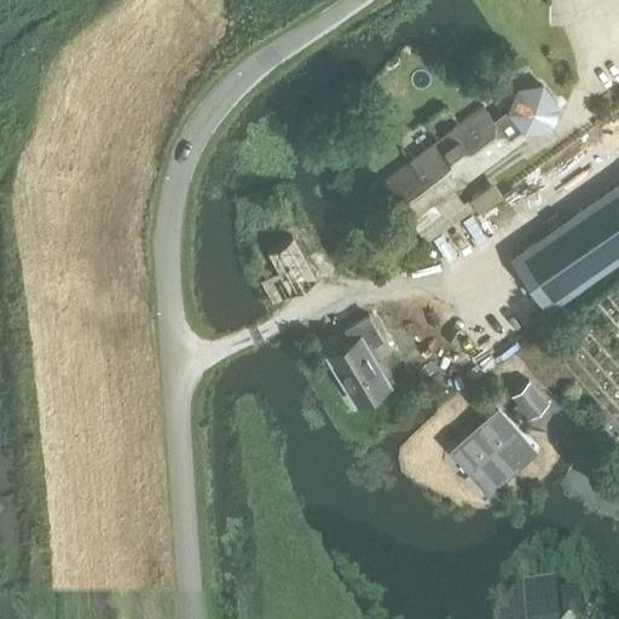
[(524,132),(548,128),(557,104),(542,85),(518,88),(508,111),(524,132)]
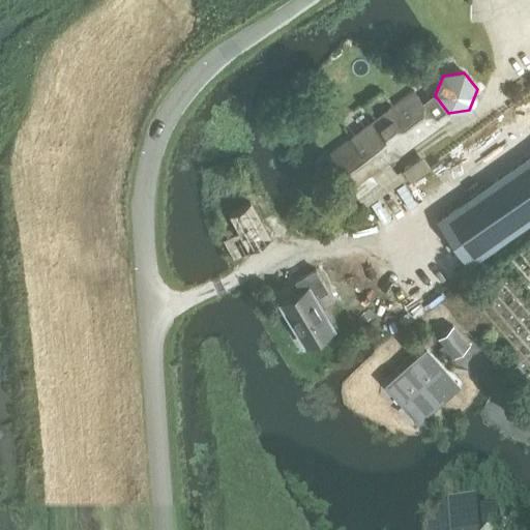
[(370,125),(327,155),(364,208),(365,207),(409,178),(403,169),(396,173),(390,165),(394,163),(395,158),(440,126),(452,118),(448,113),(435,95),(423,104),(413,90),(374,118),(376,121),(370,125)]
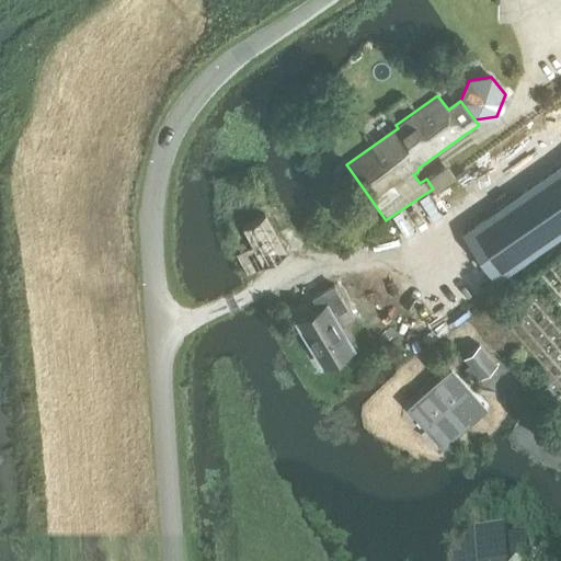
[(560,161),(460,237),(493,279),(560,228),(560,161)]
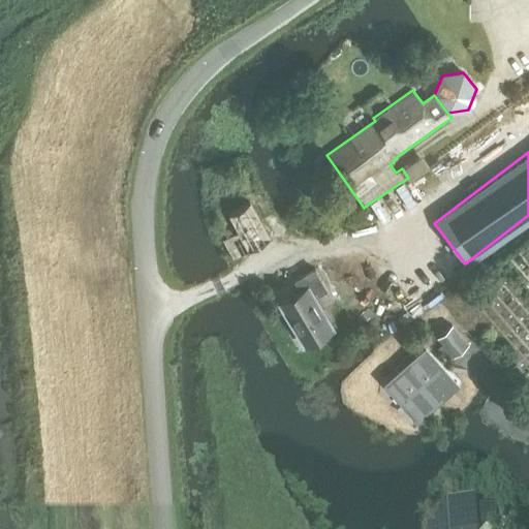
[(227,215),(247,251),(270,239),(250,203),(227,215)]
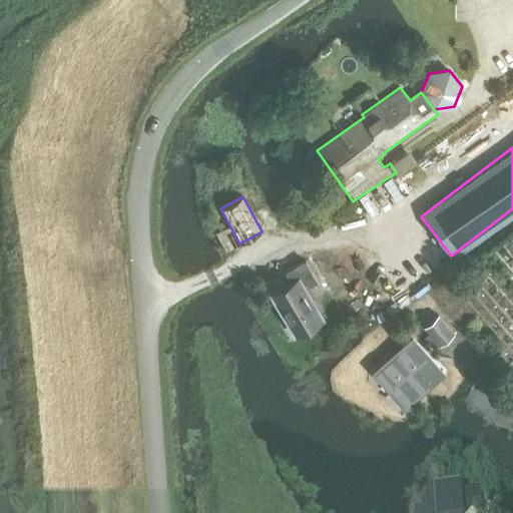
[(306,273),(279,288),(288,304),(286,305),(292,315),(294,314),(304,332),(355,303),(354,302),(347,289),(333,296),(330,288),(327,284),(327,283),(325,279),(324,280),(322,281),(313,286),(306,273)]
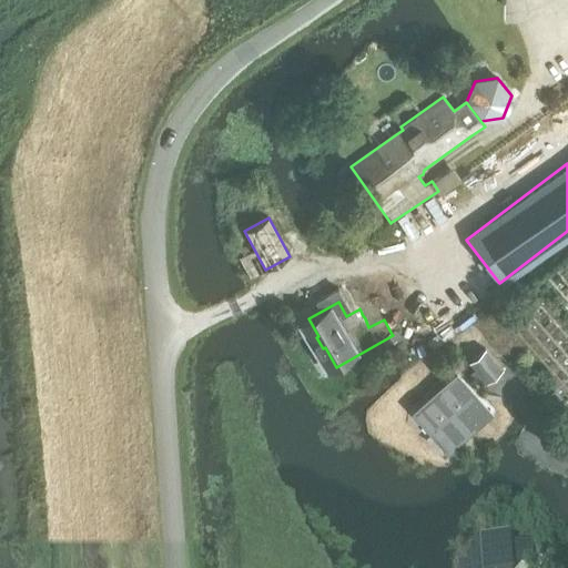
[(468,363),(475,371),(468,375),(482,388),(486,384),(487,384),(503,369),(485,348),(468,363)]
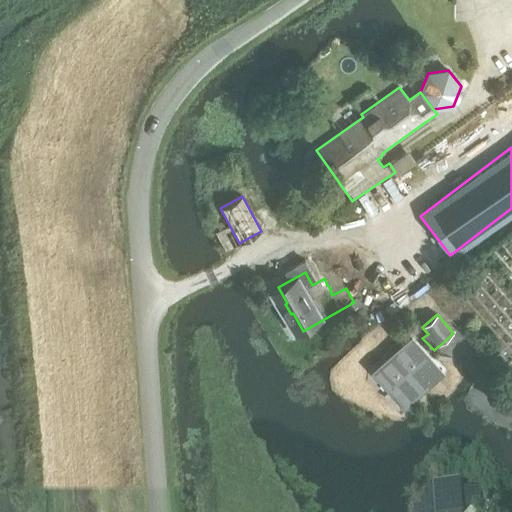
[(404,406),(444,370),(413,336),(374,372),(404,406)]
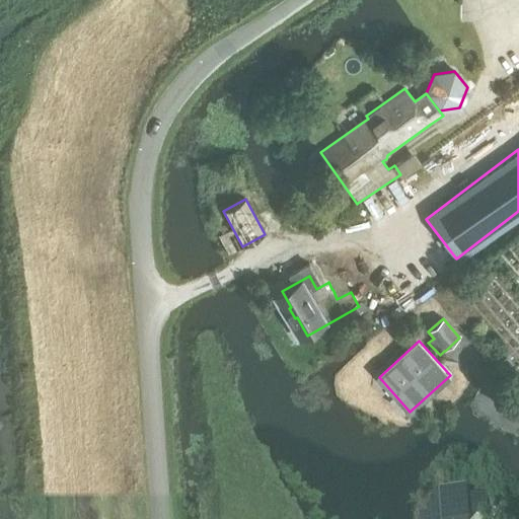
[(465,491),(438,492),(439,518),(472,518),(486,518),(486,499),(466,500),(465,491)]
